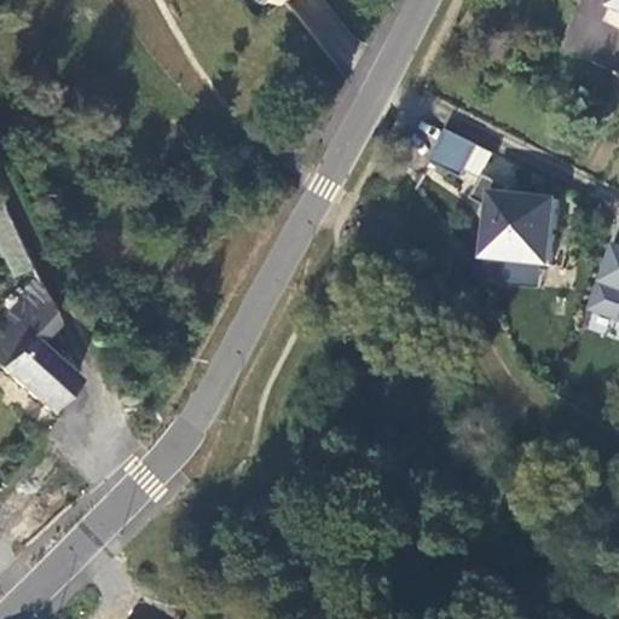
[(618,0),(609,0),(606,9),(618,13),(618,0)]
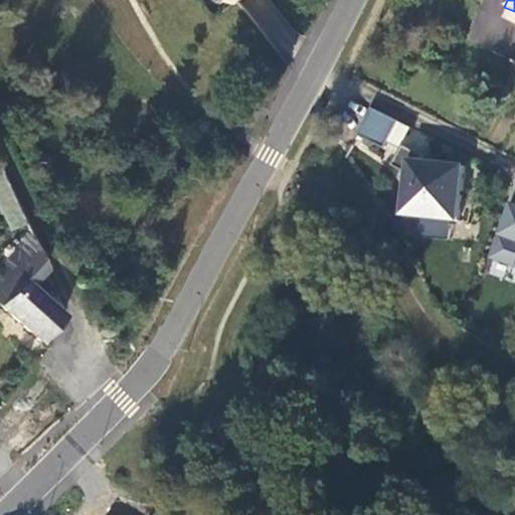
[(370,108),(358,135),(383,147),(385,142),(399,148),(401,145),(410,128),(370,108)]
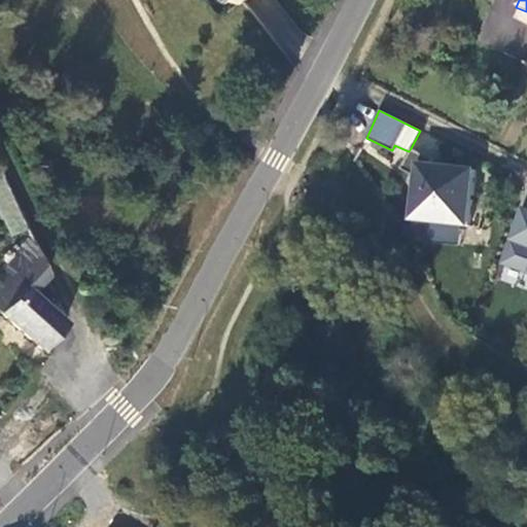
[(420,153),(411,148),(409,151),(399,168),(411,174),(405,220),(469,227),(476,168),(418,161),(420,153)]
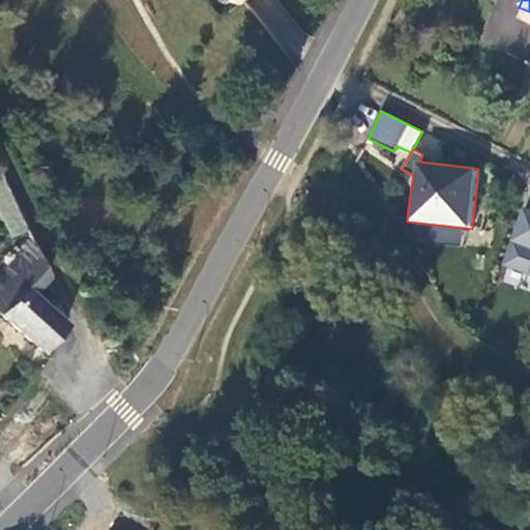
[(529,209),(523,207),(501,265),(529,274),(529,209)]
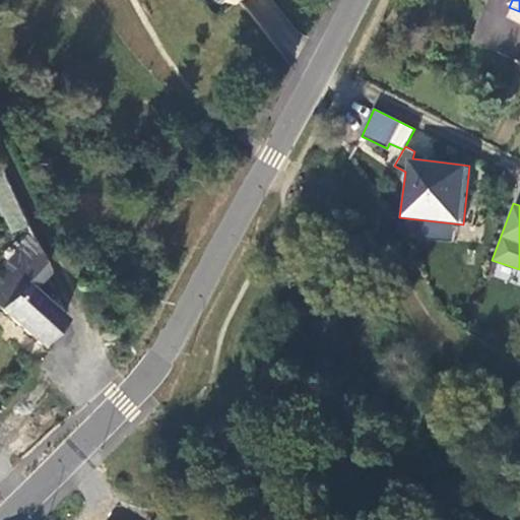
[(48,269),(30,231),(28,232),(17,209),(0,229),(0,259),(6,265),(0,271),(0,307),(42,343),(64,318),(34,288),(48,269)]
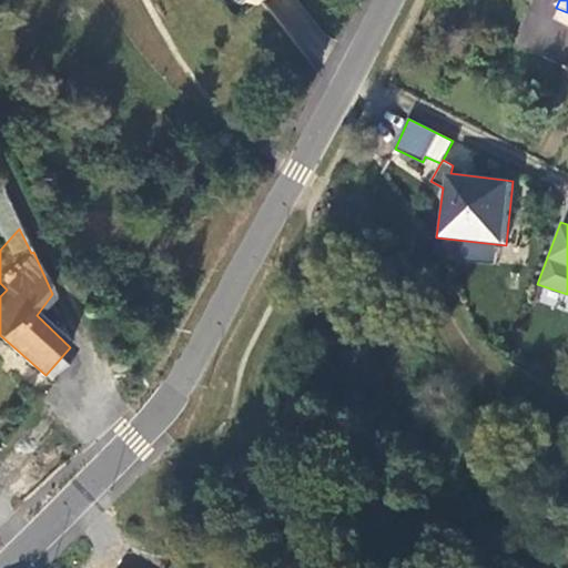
[(492,261),(494,244),(464,241),(462,257),(492,261)]
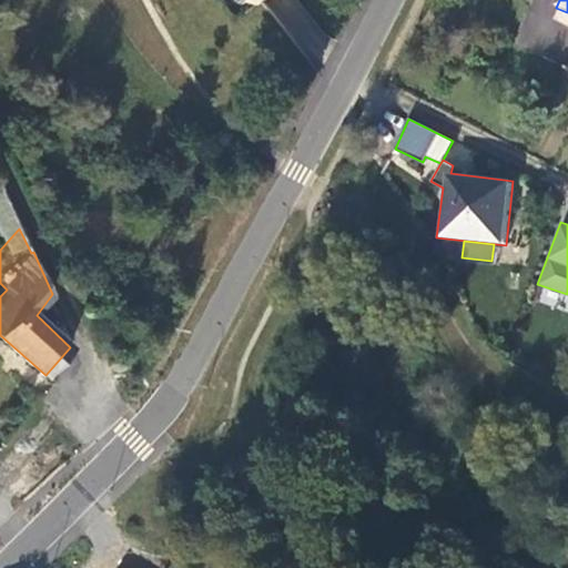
[(200,567),(183,558),(176,567),(125,567),(124,567),(123,567),(200,567)]
